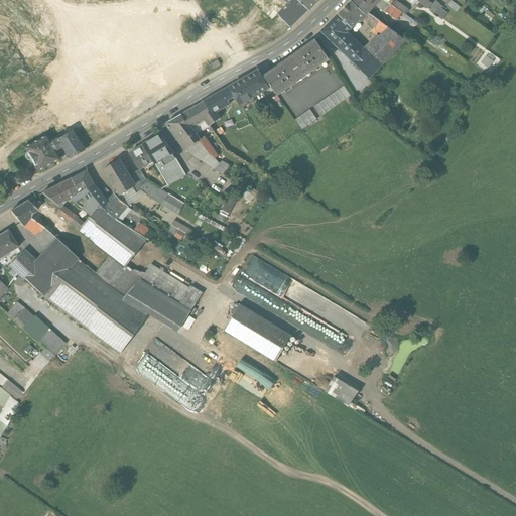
[(290,28),(309,10),(297,0),(292,0),(288,5),(278,14),(290,28)]
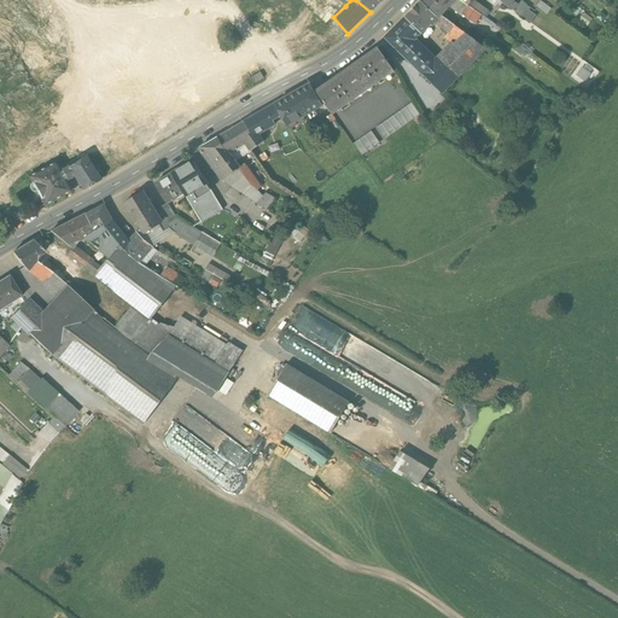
[(357,0),(371,12),(382,0),(357,0)]
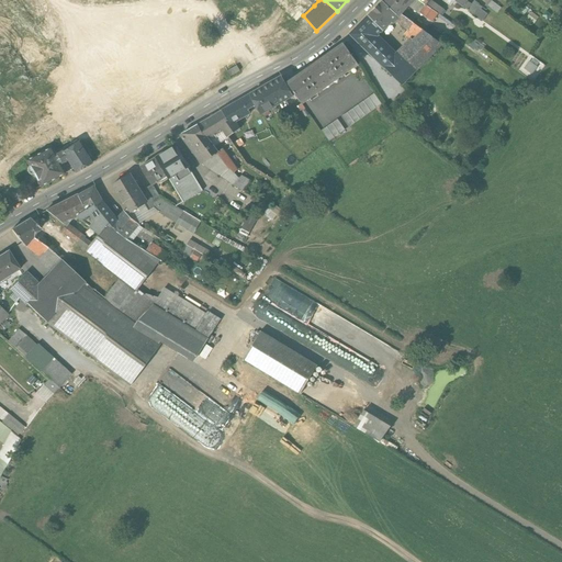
[(383,0),(382,1),(398,18),(413,0),(383,0)]
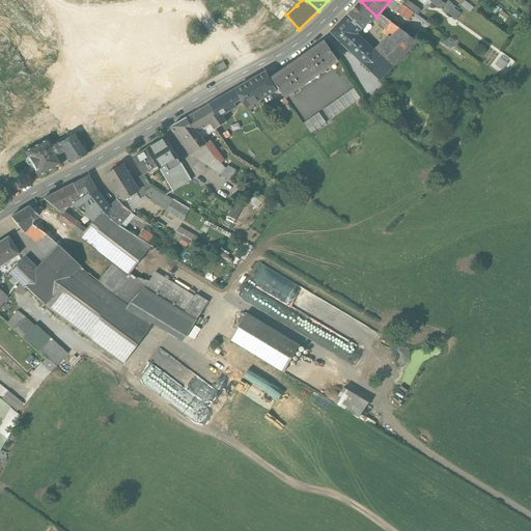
[(400,4),(413,14),(417,7),(406,0),(404,2),(402,1),(400,4)]
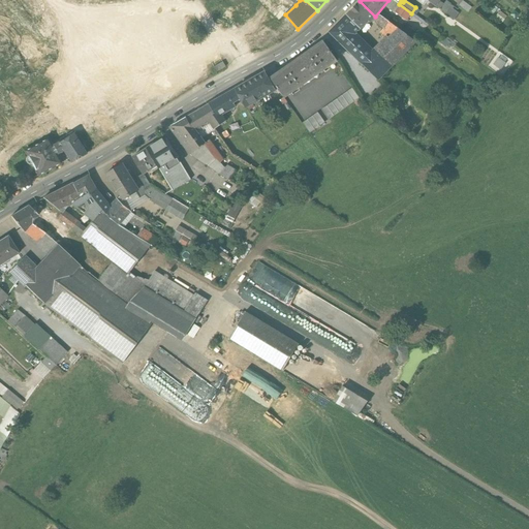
[(426,0),(455,21),(459,14),(453,9),(455,7),(446,2),(444,5),(439,1),(439,0),(426,0)]
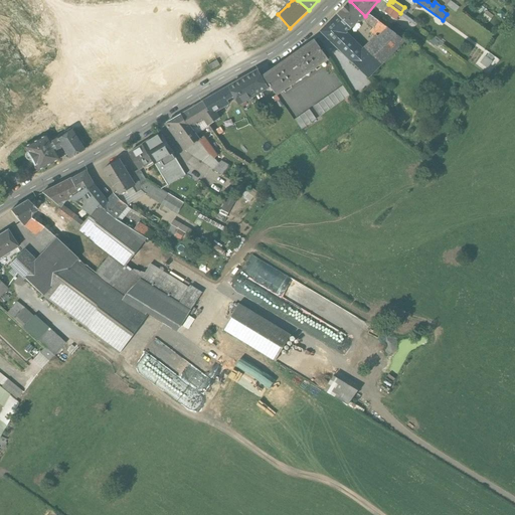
[(350,1),(337,15),(351,28),(358,20),(360,22),(362,19),(365,17),(365,16),(350,1)]
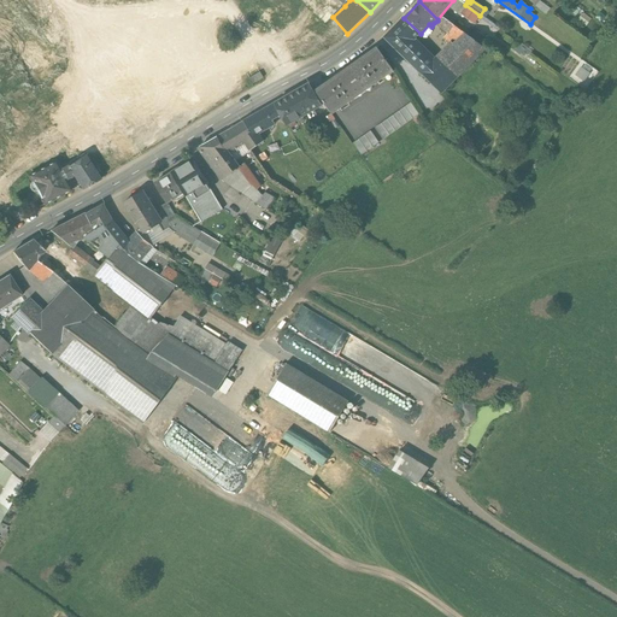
[(466,35),(479,43),(483,36),(471,28),(480,16),(465,5),(462,3),(458,7),(464,11),(457,22),(470,30),(466,35)]
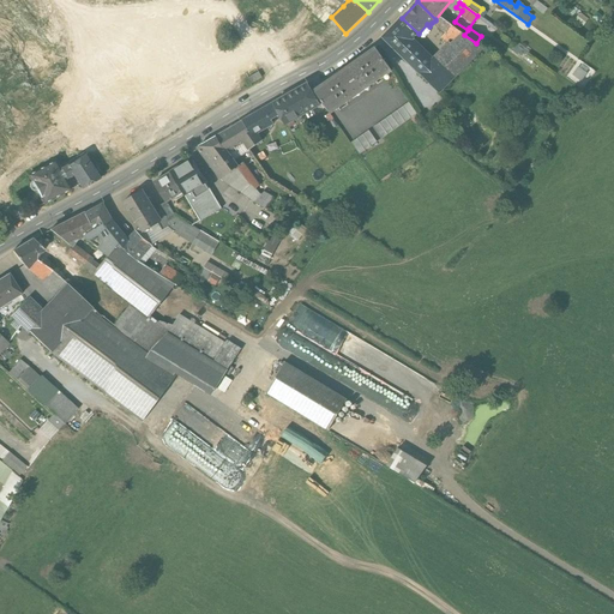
[(435,19),(435,20),(432,23),(446,34),(444,37),(451,46),(438,60),(455,77),(482,48),(476,43),(464,35),(438,16),(435,19)]
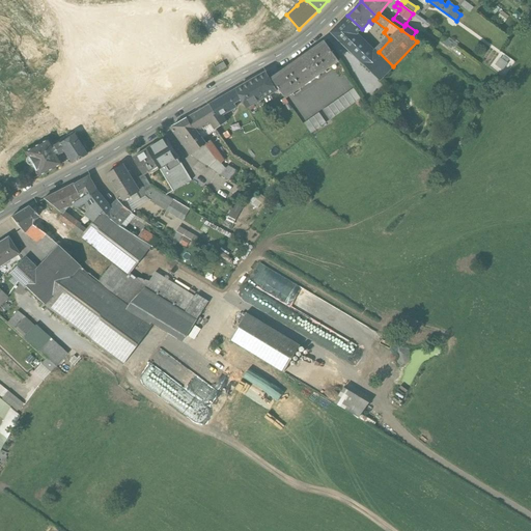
[(347,16),(331,32),(364,65),(375,54),(356,35),(362,29),(347,16)]
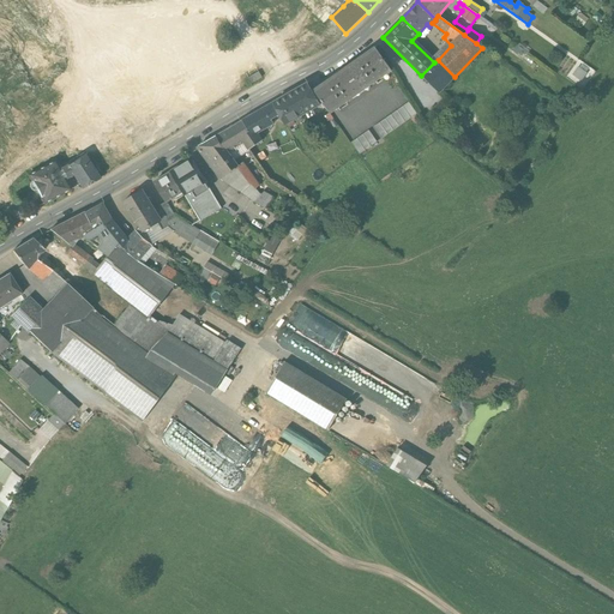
[(375,48),(314,91),(330,114),(391,71),(375,48)]
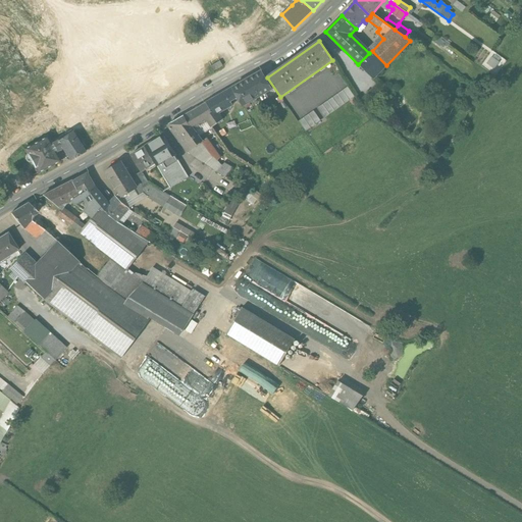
[(386,65),(372,51),(369,53),(358,64),(373,80),(386,65)]
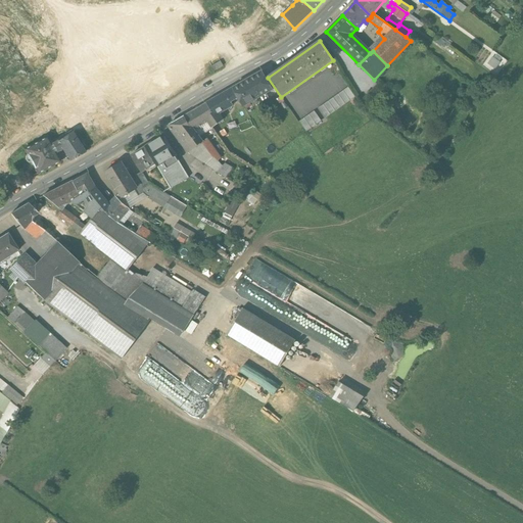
[(497,68),(503,59),(495,55),(490,64),(497,68)]
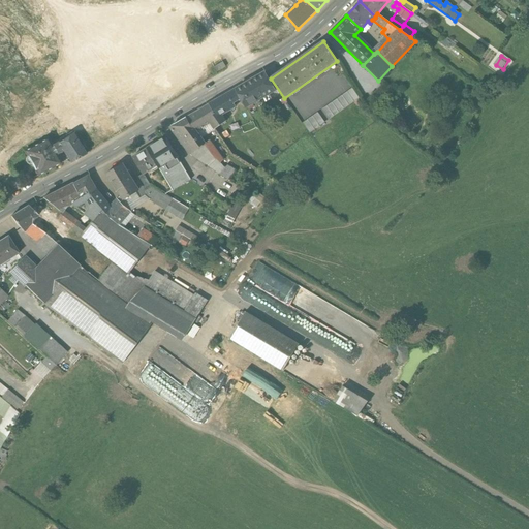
[(216,72),(225,67),(223,62),(213,68),(216,72)]
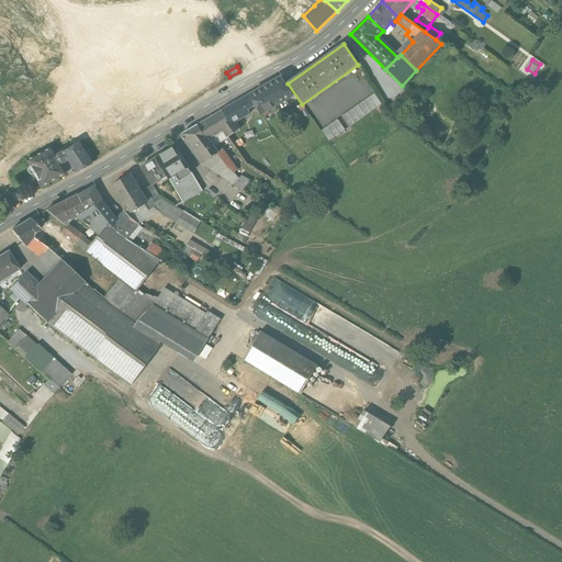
[(281,77),(250,94),(256,105),(261,115),(293,97),(281,77)]
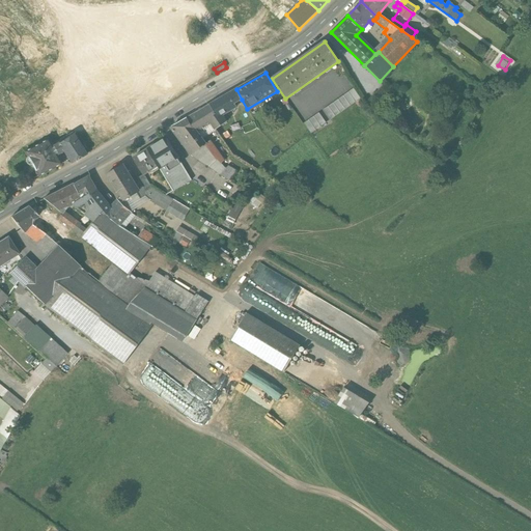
[(324,108),(331,119),(363,99),(356,87),(324,108)]
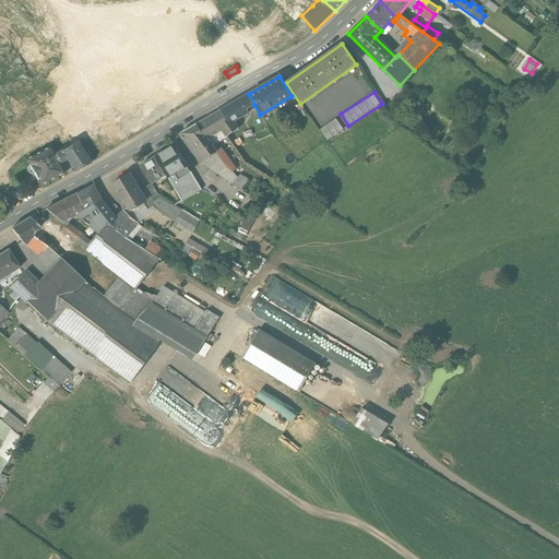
[(249,94),(221,111),(229,125),(235,122),(249,114),(247,109),(254,105),(249,94)]
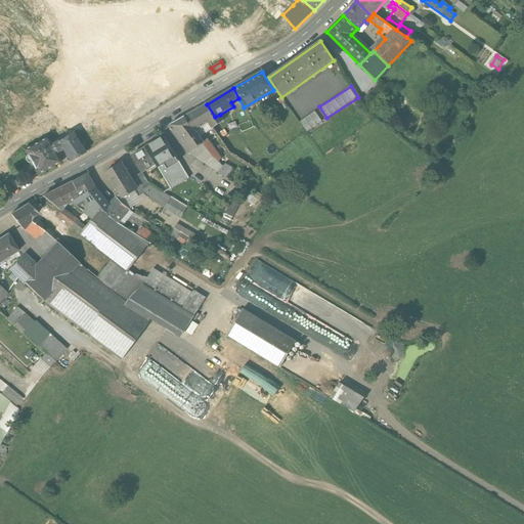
[(207,104),(185,117),(194,129),(207,122),(210,120),(215,117),(207,104)]
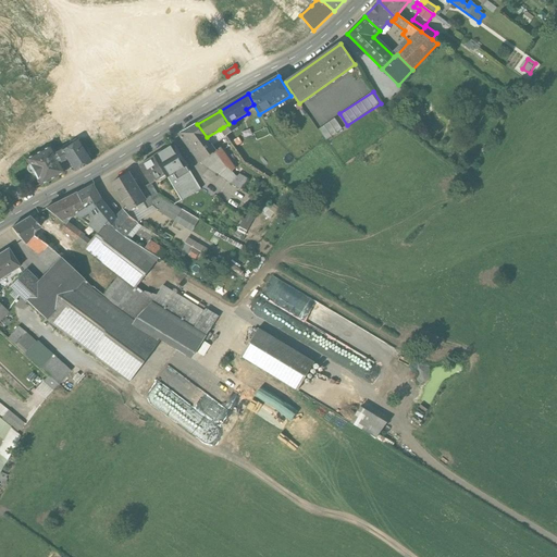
[(329,139),(345,127),(336,116),(321,130),(329,139)]
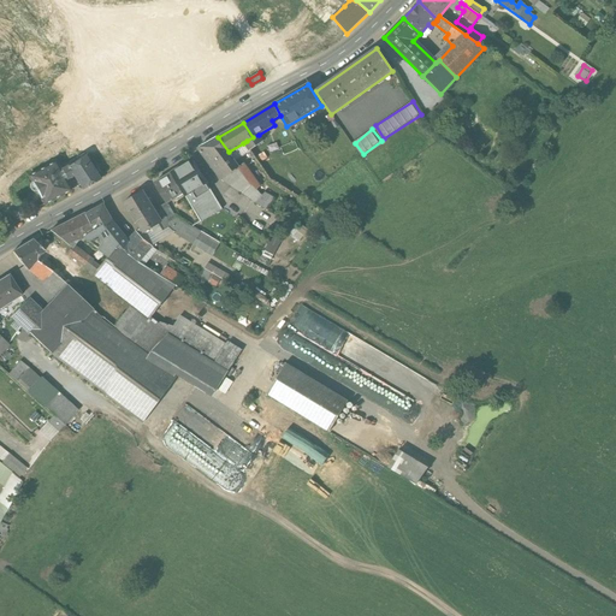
[(259,135),(253,137),(247,141),(248,148),(249,150),(264,141),(259,135)]
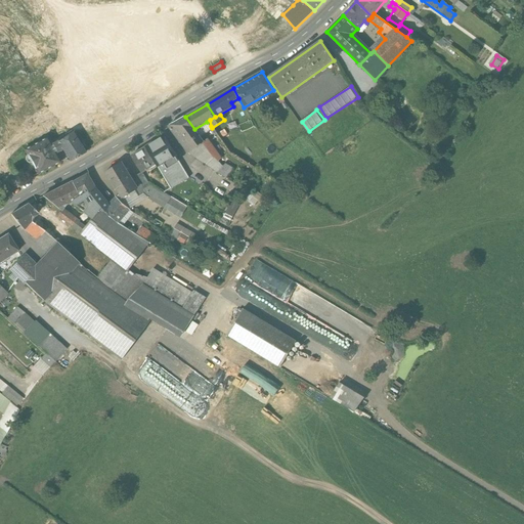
[(200,138),(194,129),(185,117),(169,126),(187,153),(197,158),(207,148),(200,138)]
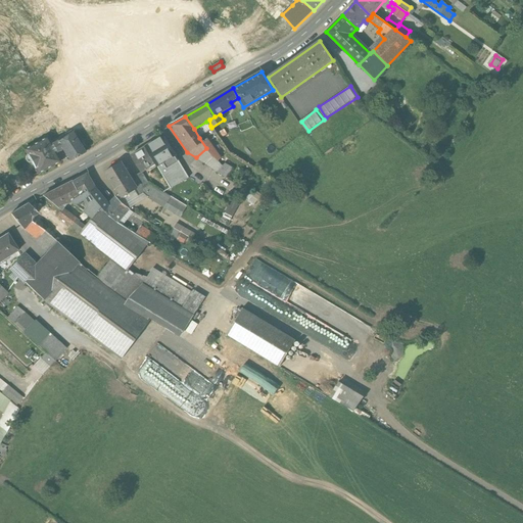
[(206,122),(194,129),(199,138),(205,134),(210,130),(206,122)]
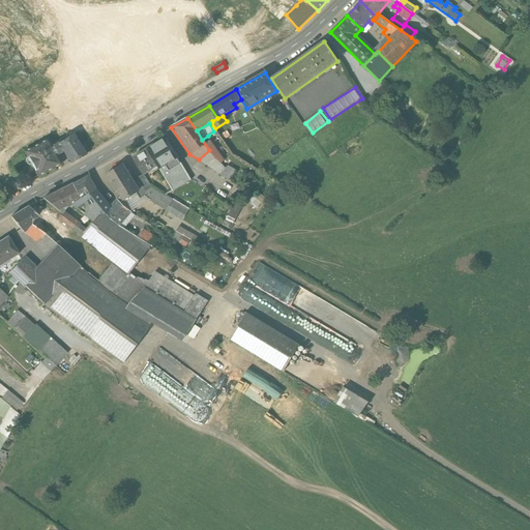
[(202,140),(209,150),(215,145),(208,136),(202,140)]
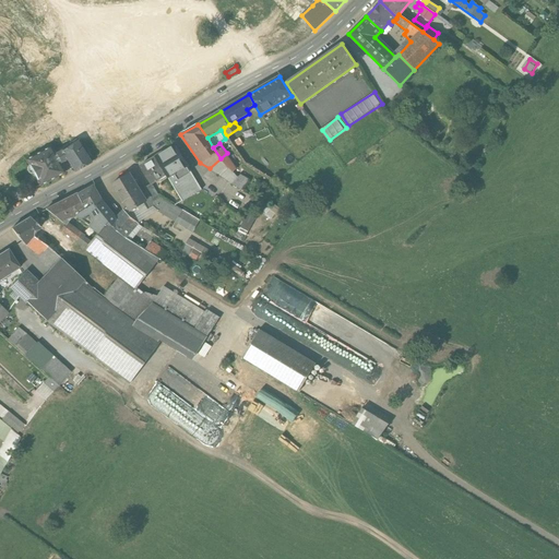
[(32,156),(45,185),(69,174),(57,145),(32,156)]
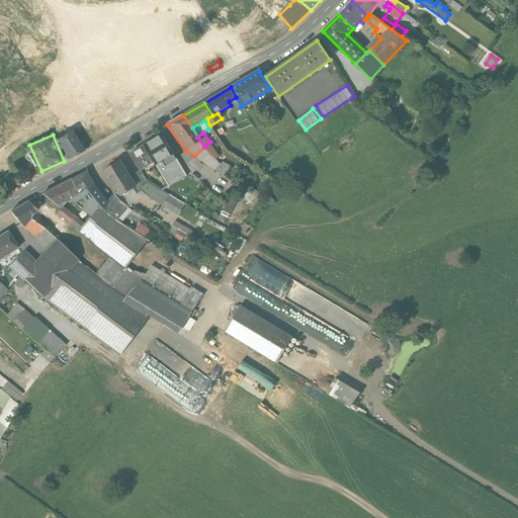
[(144,146),(154,163),(156,165),(174,154),(162,135),(144,146)]
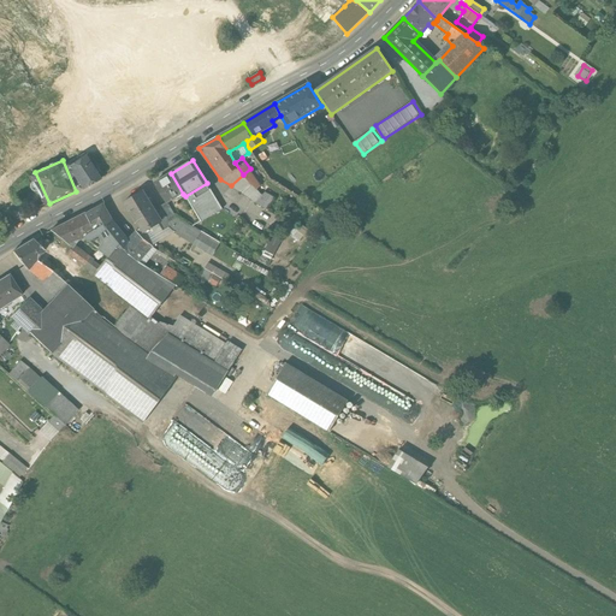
[(250,169),(243,175),(256,190),(270,179),(258,163),(250,169)]
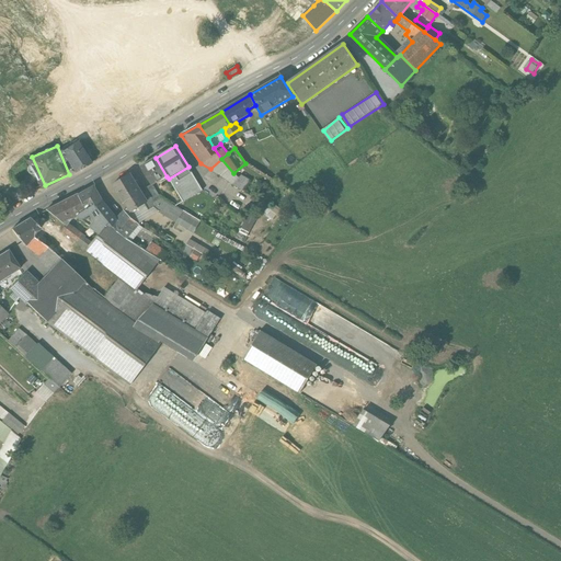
[(156,158),(140,168),(151,185),(167,176),(156,158)]
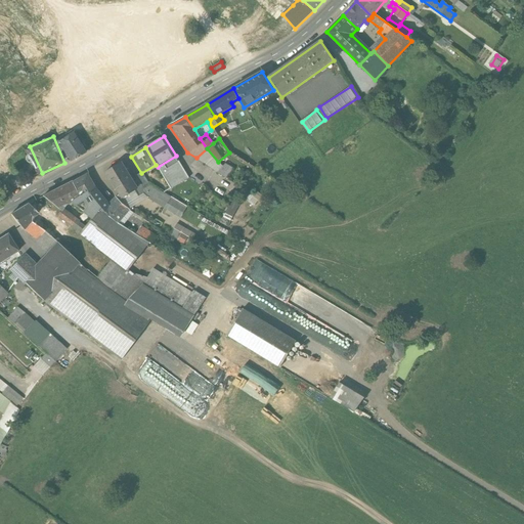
[(218,162),(207,148),(197,158),(215,170),(221,165),(218,162)]
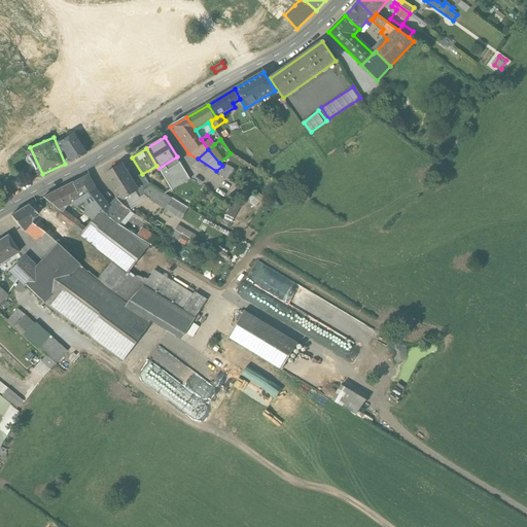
[(177,156),(159,168),(159,169),(171,190),(190,179),(177,156)]
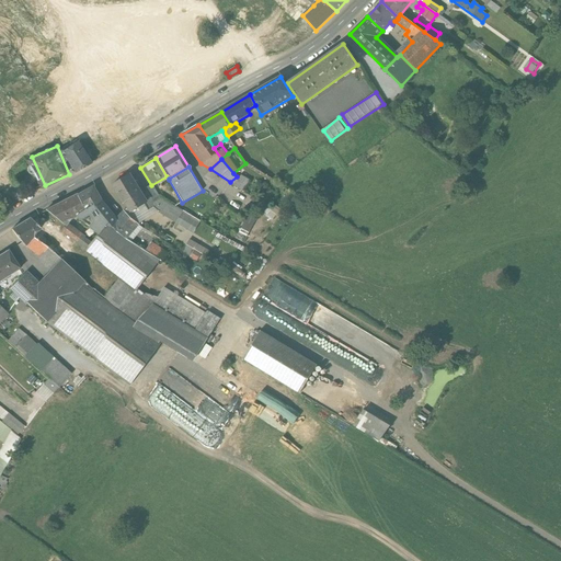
[(129,174),(113,184),(125,204),(126,203),(130,210),(142,203),(145,202),(141,195),(129,174)]
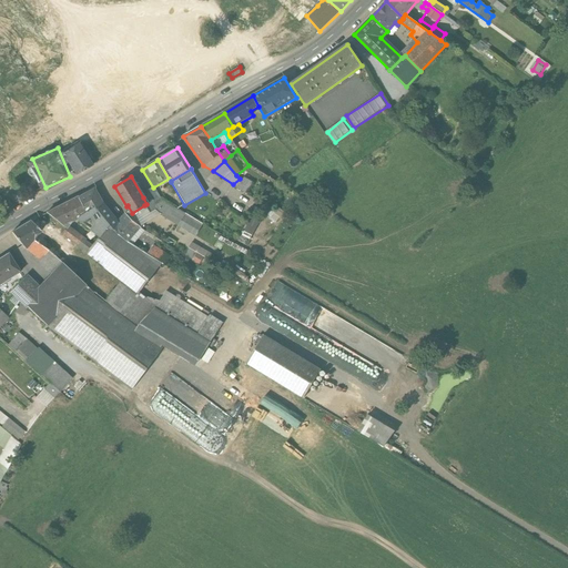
[(244,178),(236,188),(245,193),(253,183),(244,178)]
